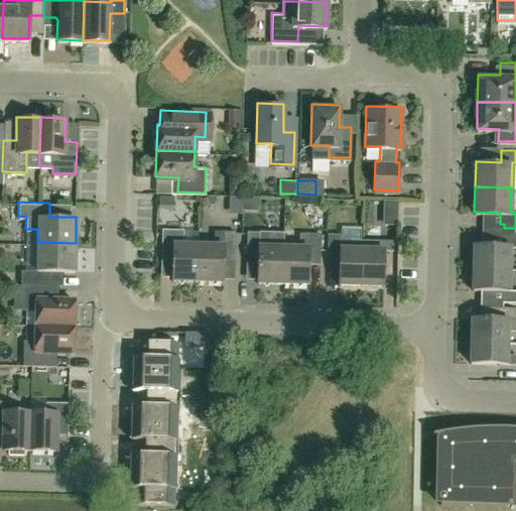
[(197,279),(198,243),(182,242),(182,228),(161,227),(161,252),(172,252),(172,278),(197,279)]
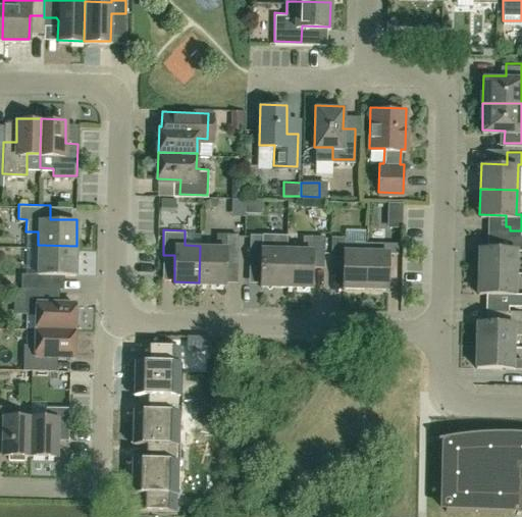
[(479,246),(478,268),(515,269),(516,248),(521,247),(521,230),(510,230),(509,247),(479,246)]
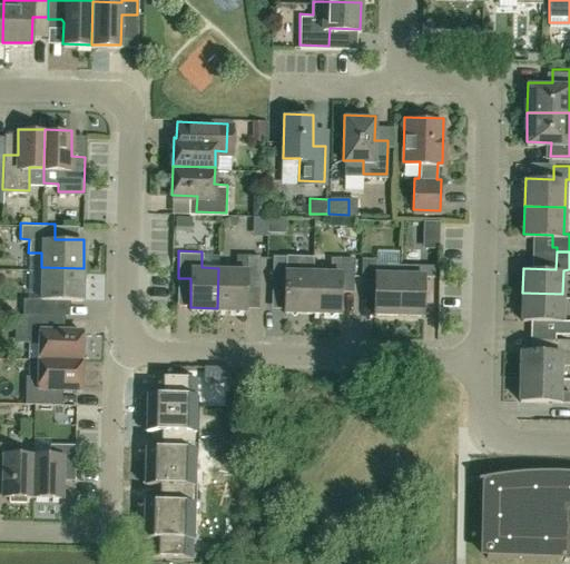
[(236,268),(218,268),(217,308),(246,308),(246,280),(259,280),(259,253),(236,253),(236,268)]
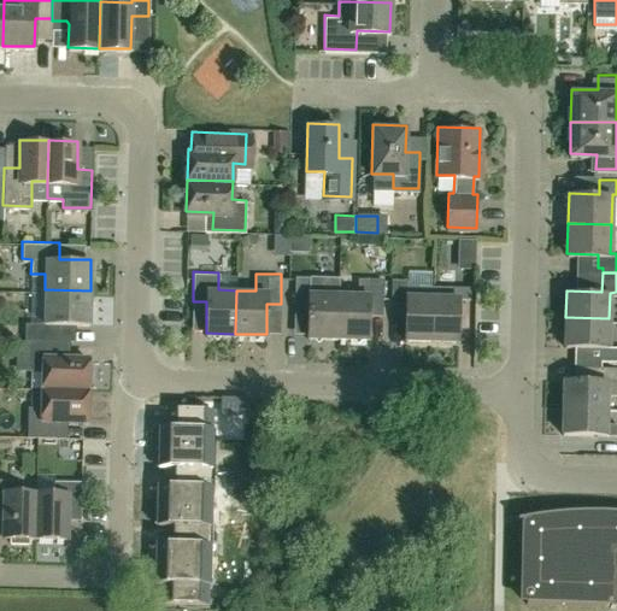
[(295,275),(294,304),(309,305),(307,335),(338,336),(339,293),(339,276),(295,275)]
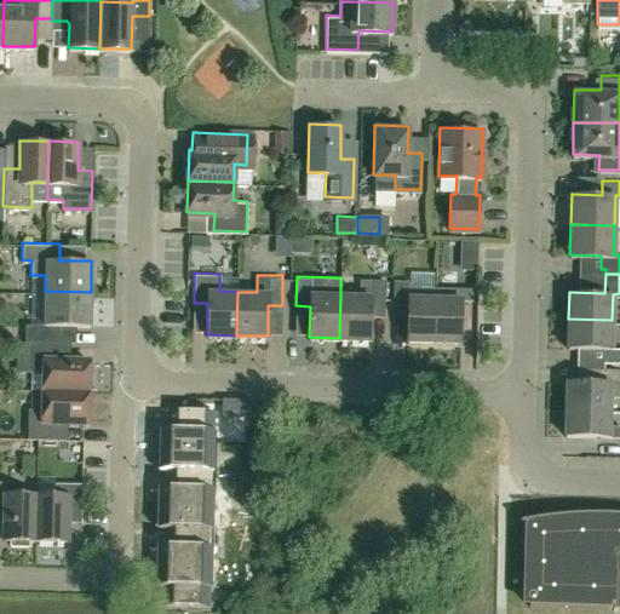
[(360,294),(340,294),(339,338),(369,338),(371,308),(384,308),(385,277),(360,277),(360,294)]
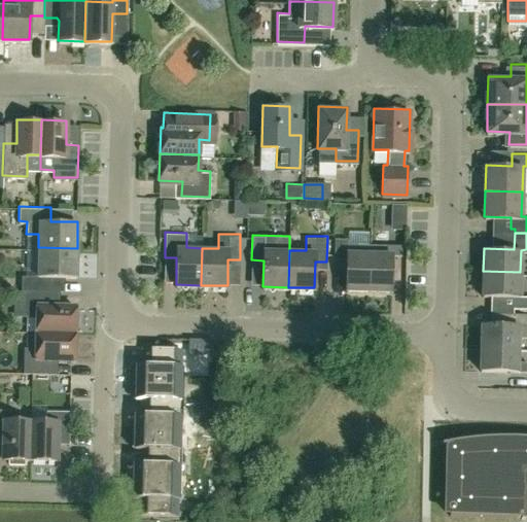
[(369,289),(370,242),(347,242),(348,237),(335,237),(335,257),(347,257),(346,288),(369,289)]
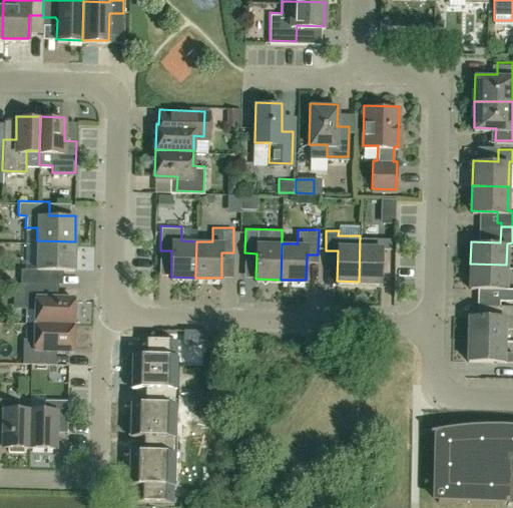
[(391,236),(360,235),(359,282),(381,282),(382,246),(391,246),(391,236)]
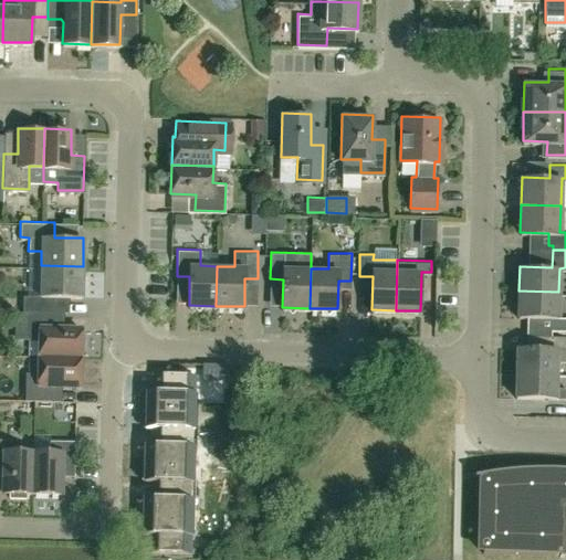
[(83,266),(41,265),(40,294),(22,294),(22,309),(52,310),(52,295),(82,295),(83,266)]
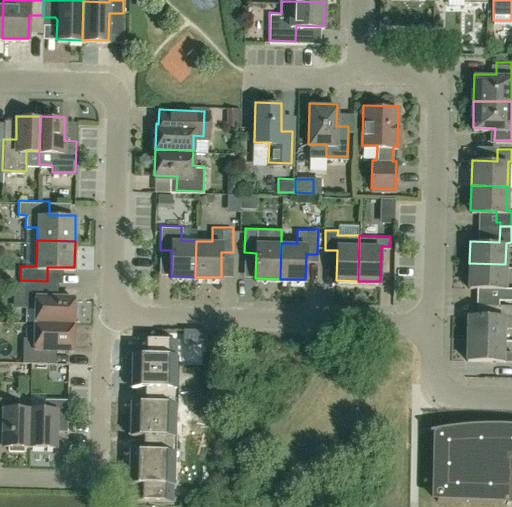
[(511,286),(504,286),(505,264),(469,263),(468,285),(498,286),(498,297),(511,297),(511,286)]
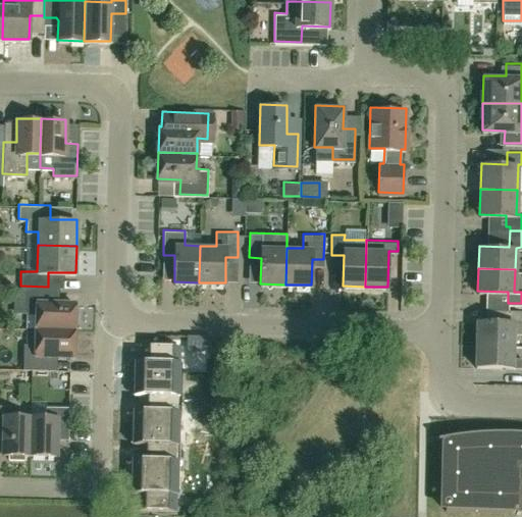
[(48,287),(20,286),(15,286),(15,298),(25,299),(25,311),(37,311),(36,326),(74,327),(74,301),(52,301),(52,287),(48,287)]
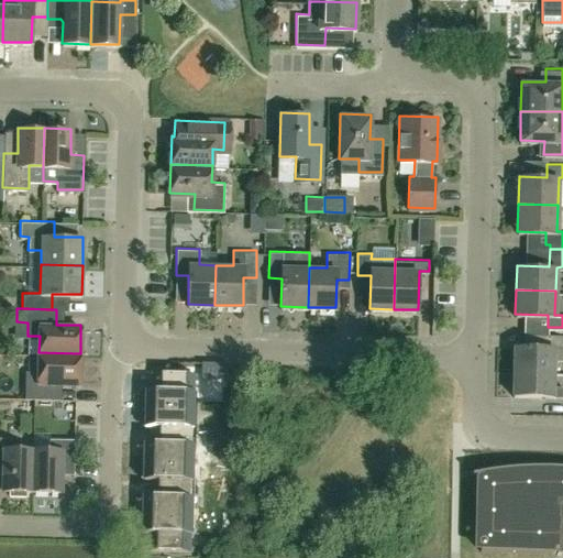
[(515,346),(514,370),(553,371),(554,358),(562,358),(562,332),(548,332),(548,347),(515,346)]
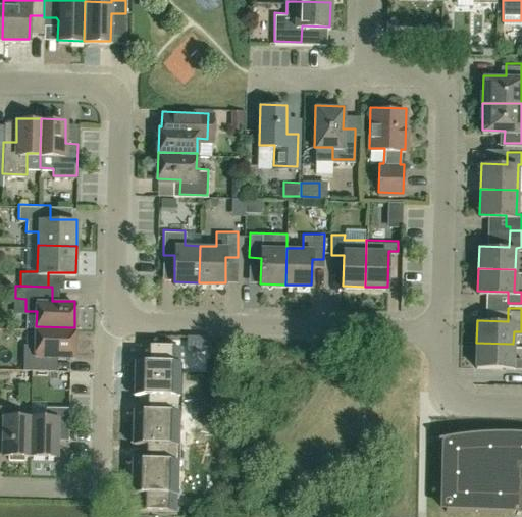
[(73,354),(74,327),(36,326),(36,342),(23,342),(22,367),(50,368),(50,354),(73,354)]
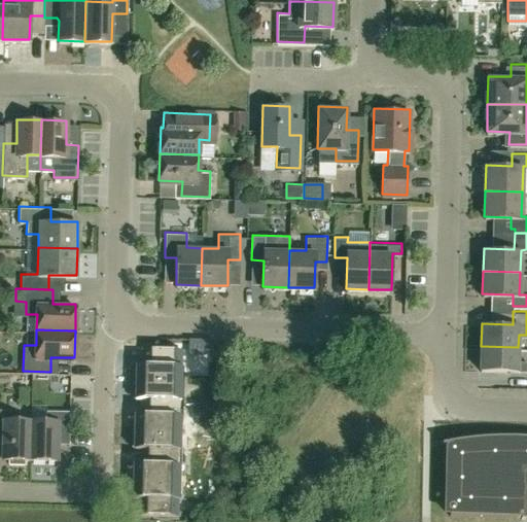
[(191,495),(177,495),(181,347),(143,346),(142,362),(136,362),(135,396),(142,396),(142,412),(135,412),(134,446),(141,446),(141,461),(133,461),(133,495),(139,495),(139,512),(177,513),(177,506),(191,506),(191,495)]
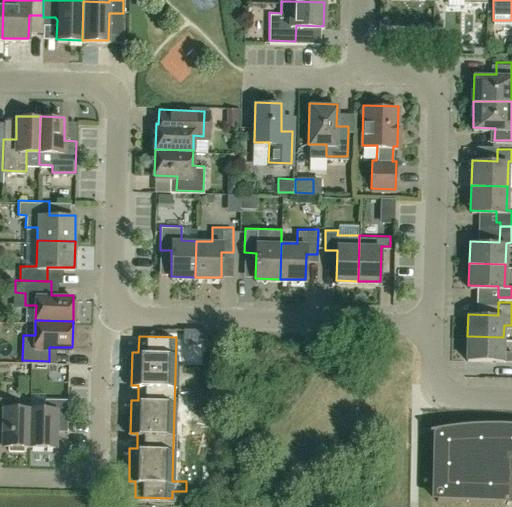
[(503,337),(467,336),(467,358),(511,358),(511,348),(503,349),(503,337)]
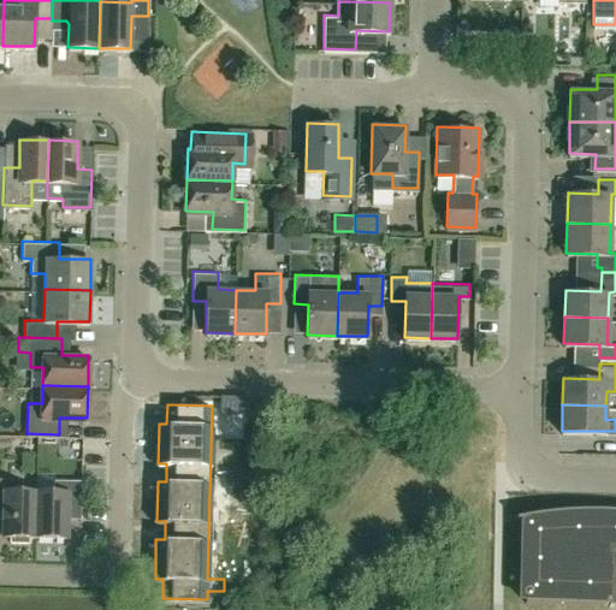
[(231,474),(231,503),(246,503),(246,474),(231,474)]
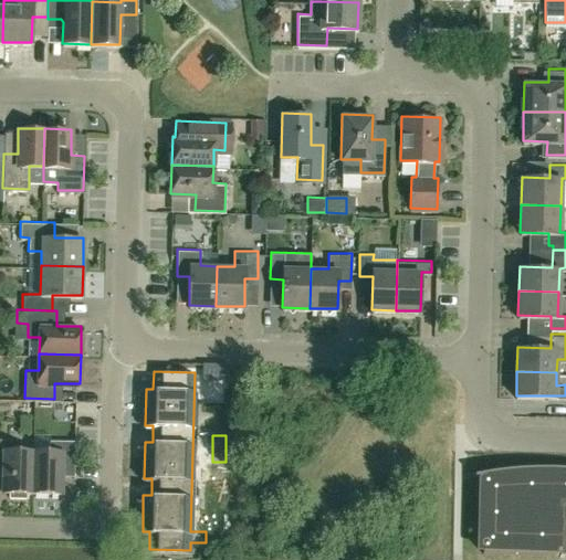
[(25,495),(27,490),(32,490),(33,450),(17,448),(17,437),(0,436),(0,464),(3,465),(3,490),(9,490),(9,495),(25,495)]
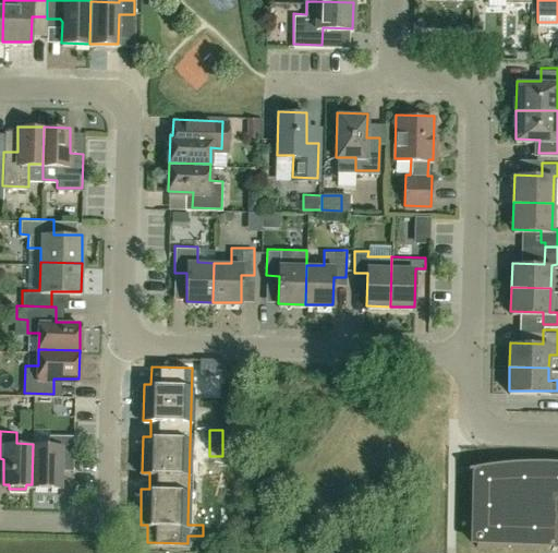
[(49,444),(33,444),(32,484),(60,485),(60,460),(73,460),(74,433),(49,433),(49,444)]
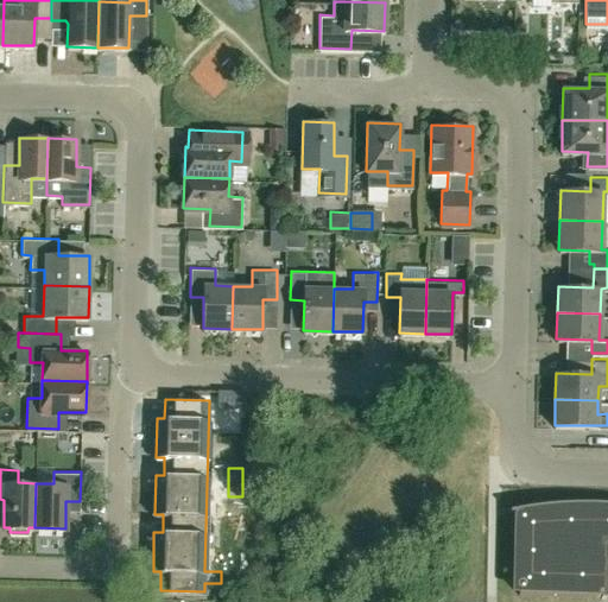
[(607,601),(607,500),(601,500),(586,500),(570,500),(556,501),(540,502),(525,505),(510,508),(510,511),(515,509),(527,589),(518,589),(518,591),(601,594),(607,593),(607,601)]
